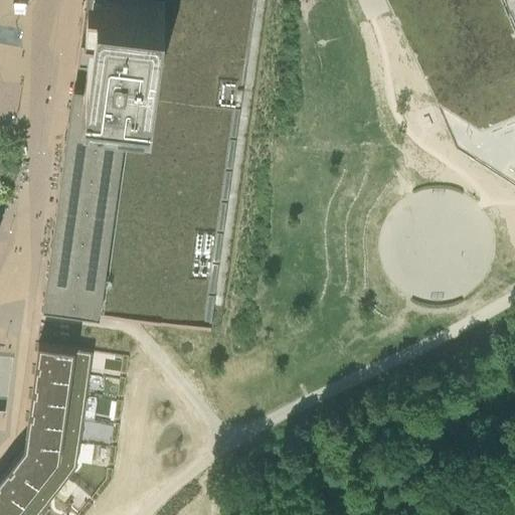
[(83,0),(83,4),(68,113),(48,252),(41,305),(209,328),(254,0),(83,0)]
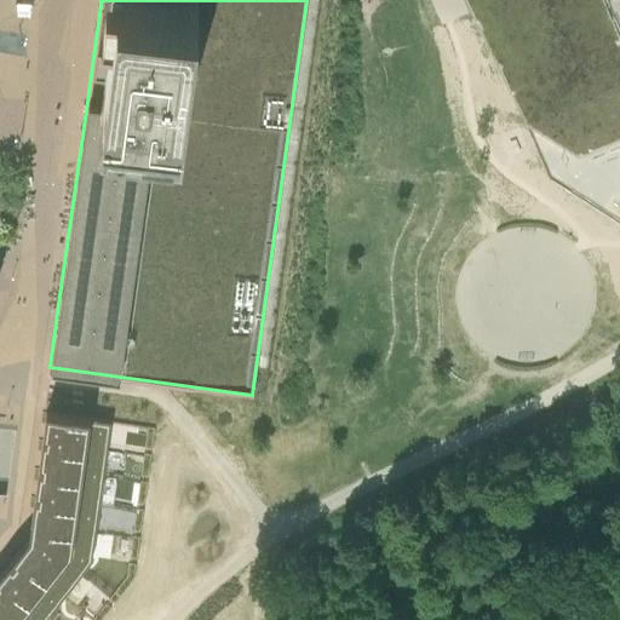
[(44,425),(41,441),(50,442),(107,449),(110,423),(45,413),(44,425)]
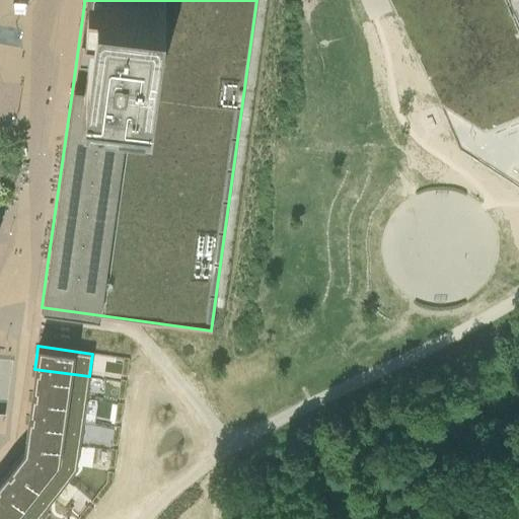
[(33,378),(31,391),(38,392),(86,398),(89,376),(42,370),(34,369),(33,378)]
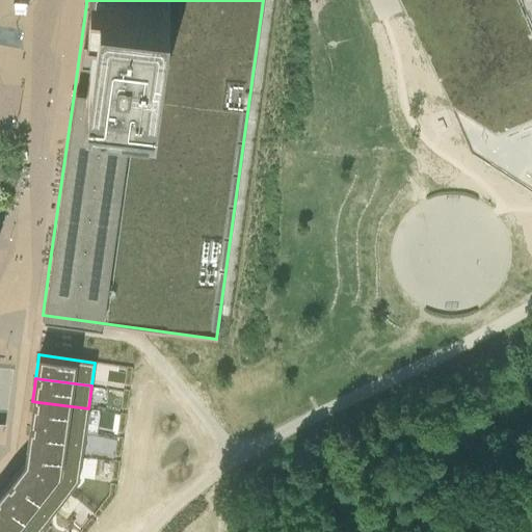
[(31,411),(29,425),(35,426),(84,433),(88,408),(38,402),(32,401),(31,411)]
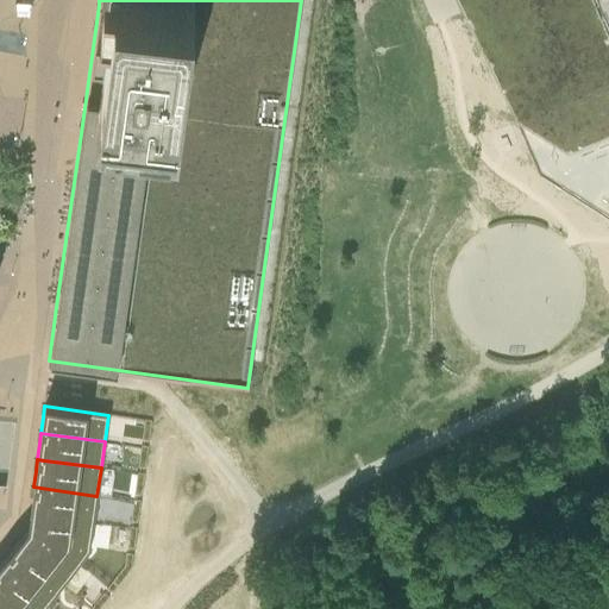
[(31,498),(30,513),(37,514),(93,522),(94,519),(96,496),(41,488),(33,487),(31,498)]
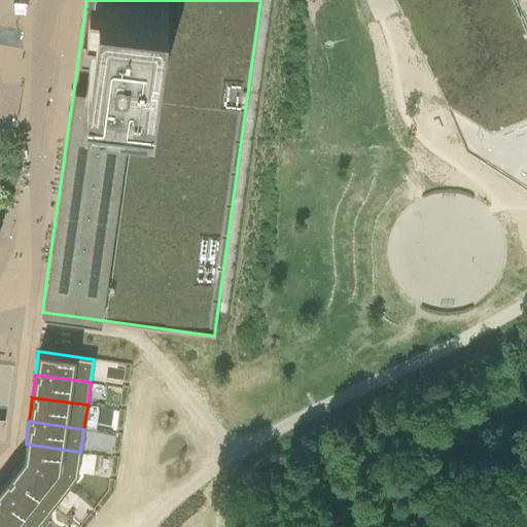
[(24,455),(29,459),(68,489),(77,477),(80,452),(32,445),(26,444),(25,447),(25,453),(24,455)]
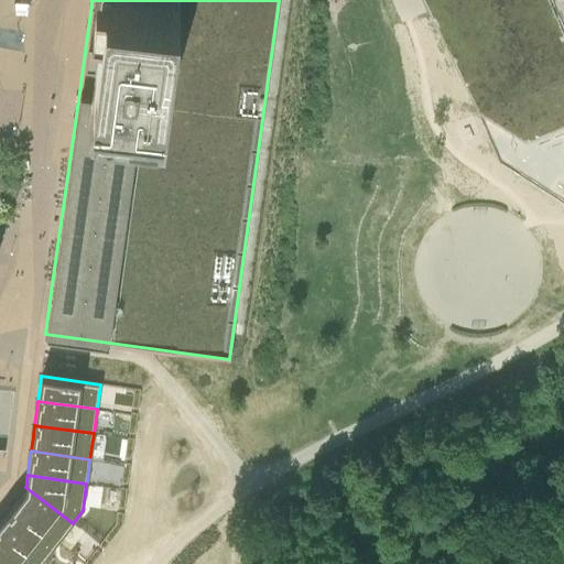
[(17,498),(10,507),(15,511),(57,543),(73,523),(31,491),(25,487),(17,498)]
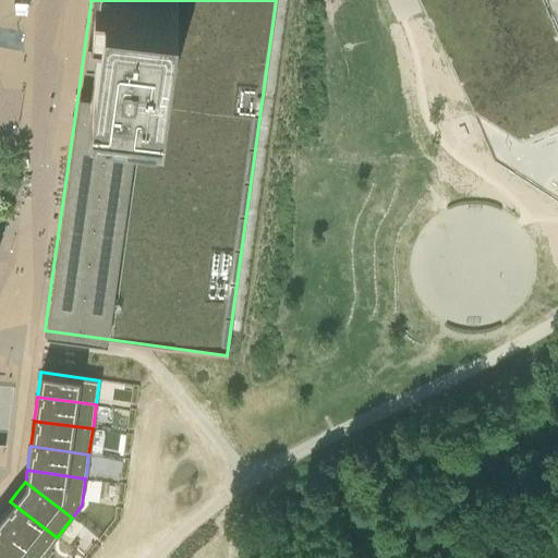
[(1,512),(0,513),(0,524),(0,525),(41,557),(57,537),(15,506),(10,501),(1,512)]
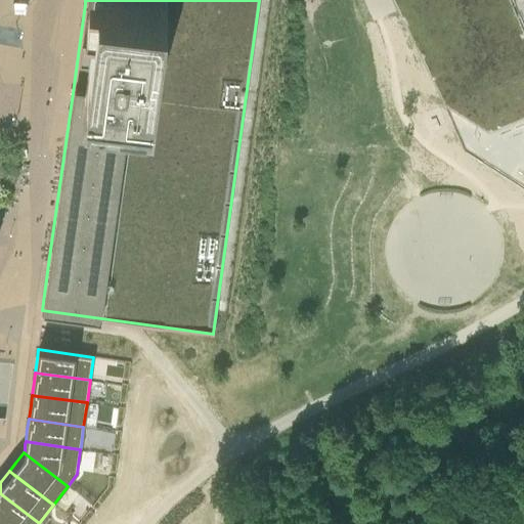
[(0,522),(2,523),(37,523),(39,523),(0,493),(0,492),(0,522)]
